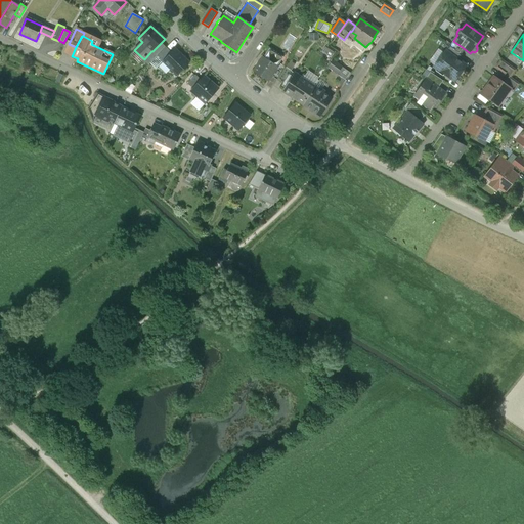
[(465,49),(453,41),(448,47),(460,55),(465,49)]
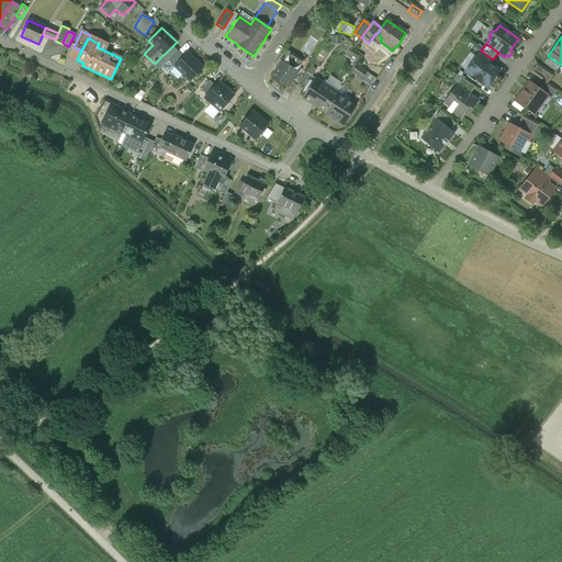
[(163,55),(155,64),(159,68),(168,60),(177,51),(172,46),(164,55),(163,55)]
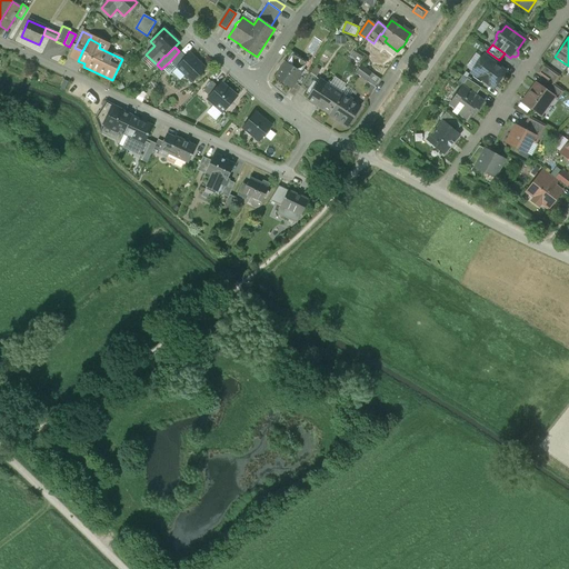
[(186,57),(179,51),(170,61),(177,67),(186,57)]
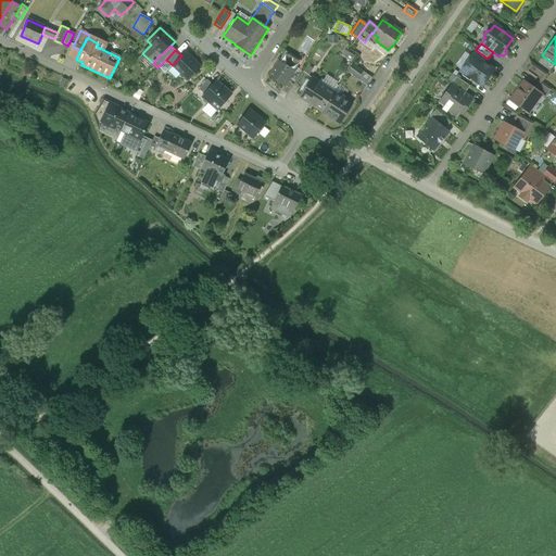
[(488,59),(476,50),(472,55),(485,64),(490,59),(488,59)]
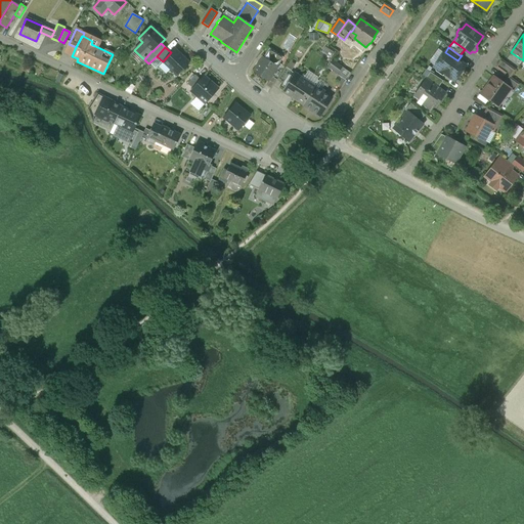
[(284,57),(269,48),(264,57),(277,67),(279,63),(284,57)]
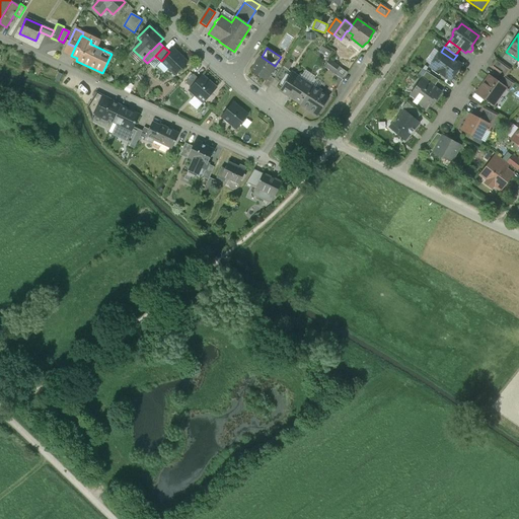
[(188,63),(172,49),(169,52),(161,61),(175,75),(188,63)]
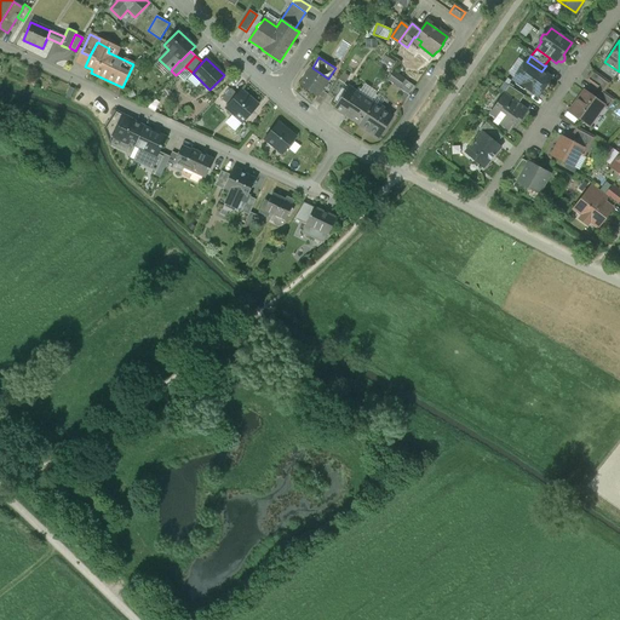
[(541,72),(527,62),(514,79),(538,96),(550,79),(541,72)]
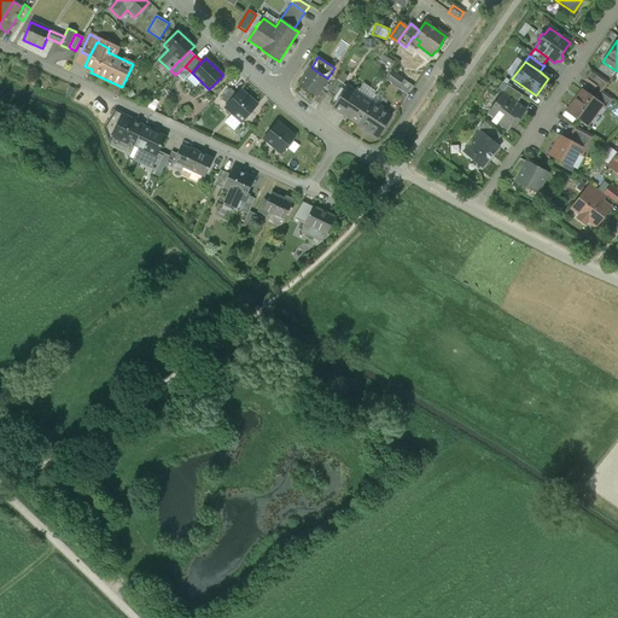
[(312,68),(310,68),(299,86),(315,97),(320,91),(327,79),(312,68)]
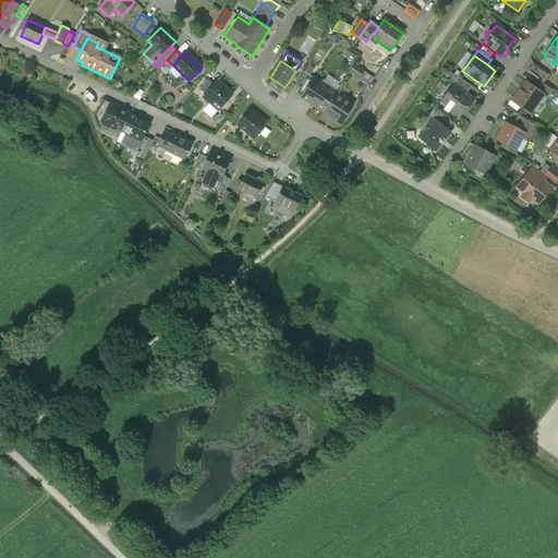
[(364,72),(354,64),(349,72),(359,79),(364,72)]
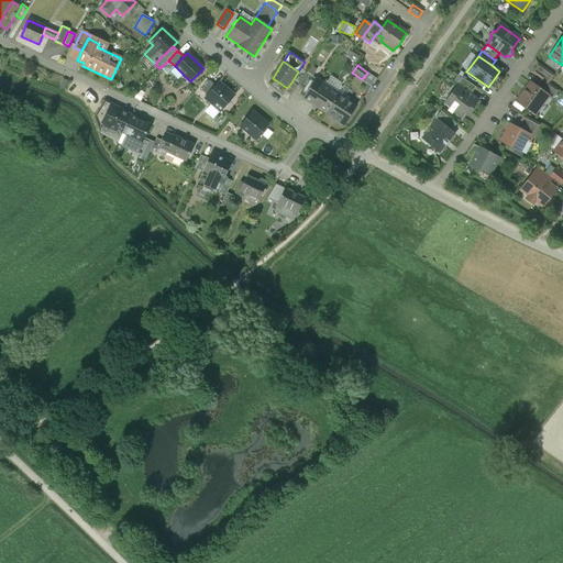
[(554,76),(538,65),(532,73),(541,79),(548,84),(554,76)]
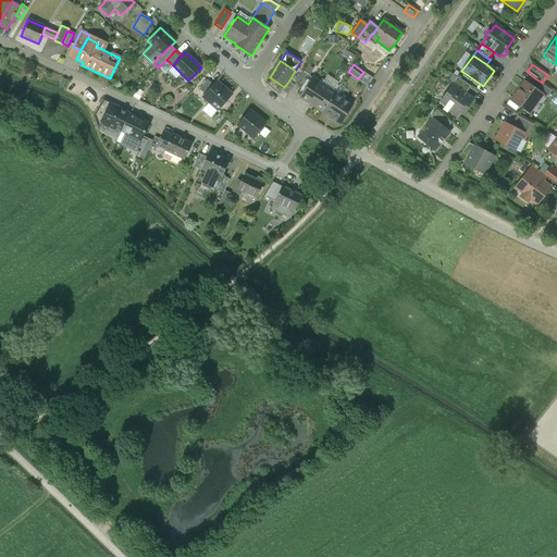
[(295,71),(288,82),(294,85),(304,72),(297,67),(295,71)]
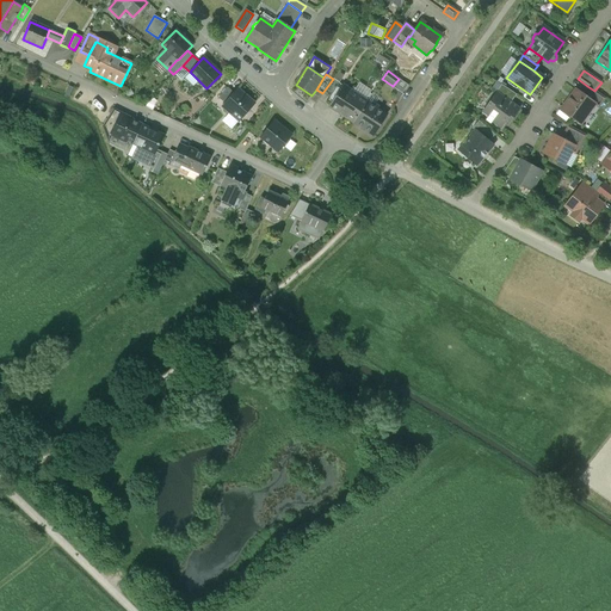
[(322,93),(322,94),(329,99),(340,84),(333,79),(322,93)]
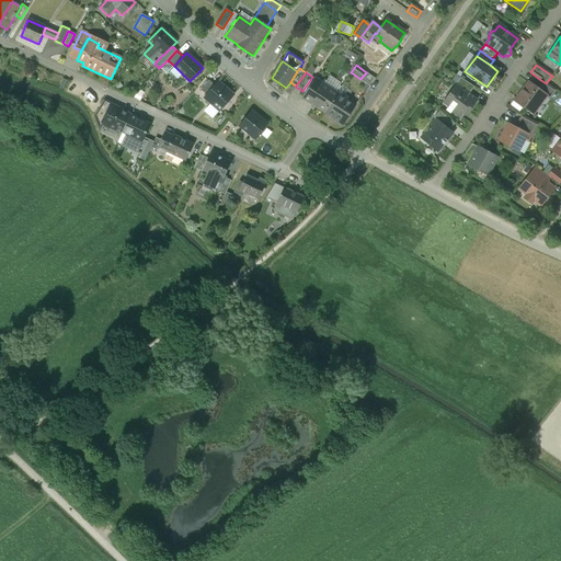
[(324,84),(315,79),(302,98),(324,113),(338,93),(335,92),(341,84),(329,77),(327,81),(325,81),(323,83),(324,84)]
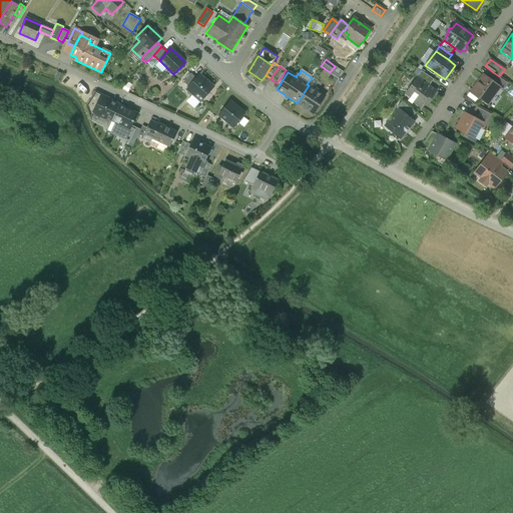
[(434,79),(421,71),(417,77),(429,86),(434,79)]
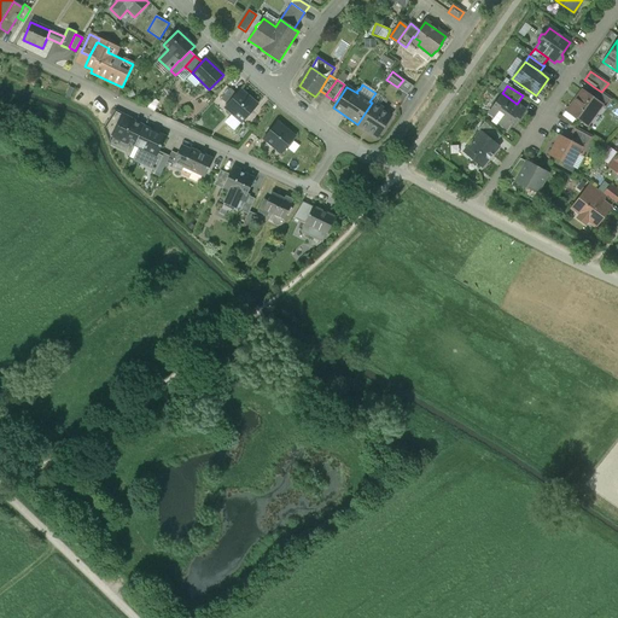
[(601,92),(594,87),(588,95),(601,105),(601,106),(605,109),(612,100),(601,92)]
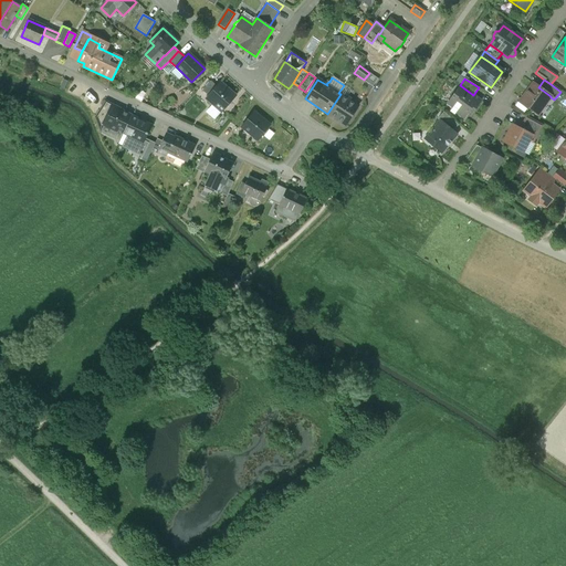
[(211,82),(202,91),(208,96),(217,86),(211,82)]
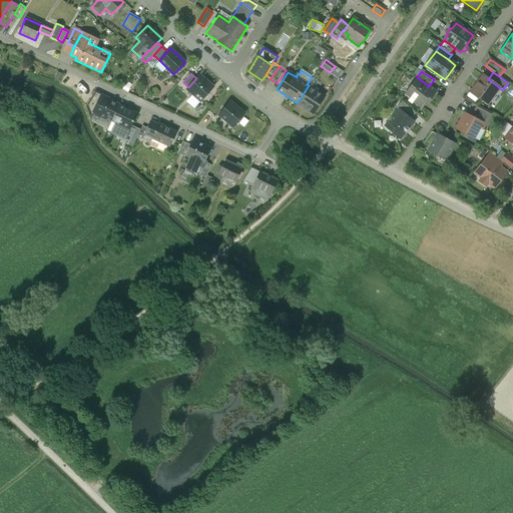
[(213,87),(199,75),(196,78),(188,87),(186,89),(200,101),(213,87)]
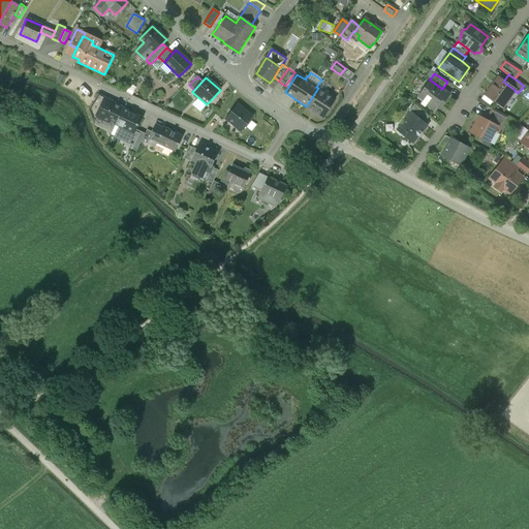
[(503,82),(498,79),(486,95),(502,106),(515,91),(515,90),(503,82)]
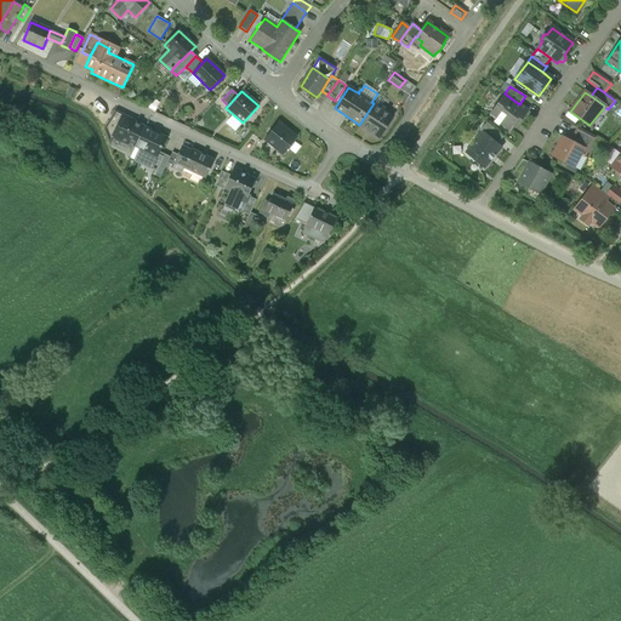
[(519,104),(505,93),(494,108),(501,113),(497,118),(502,121),(500,124),(510,131),(516,123),(518,125),(528,110),(519,104)]
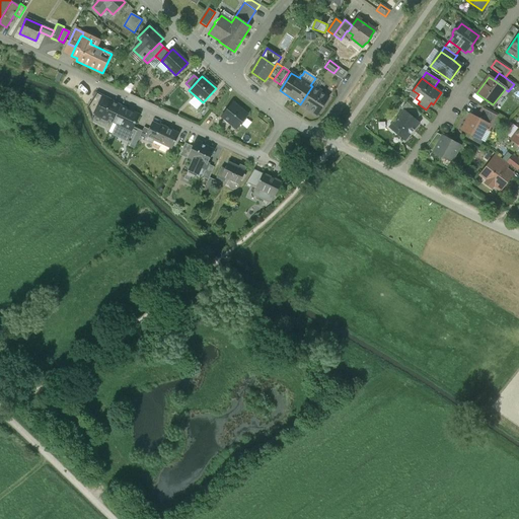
[(317,90),(312,86),(300,104),(317,115),(328,97),(325,95),(325,93),(319,89),(317,90)]
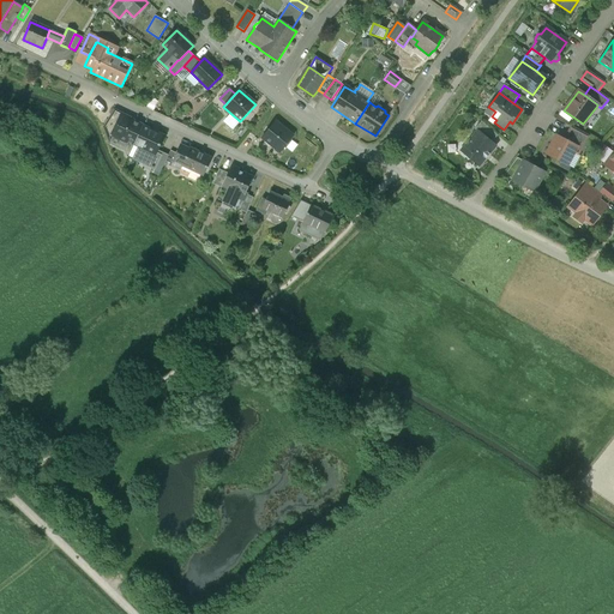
[(109,120),(118,124),(121,116),(113,113),(109,120)]
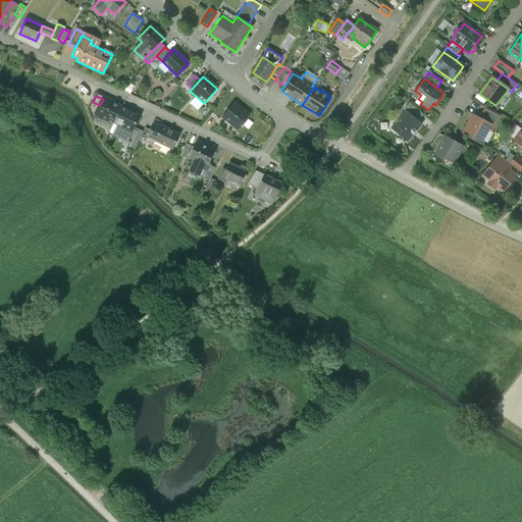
[(121,107),(103,99),(100,105),(95,115),(107,121),(108,120),(113,122),(121,107)]
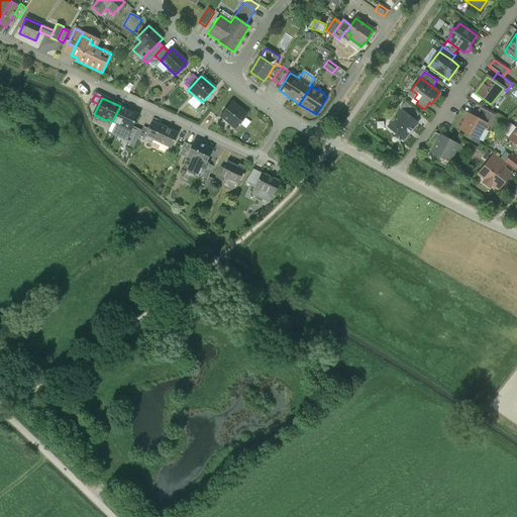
[(87,107),(92,119),(94,114),(99,104),(92,101),(87,107)]
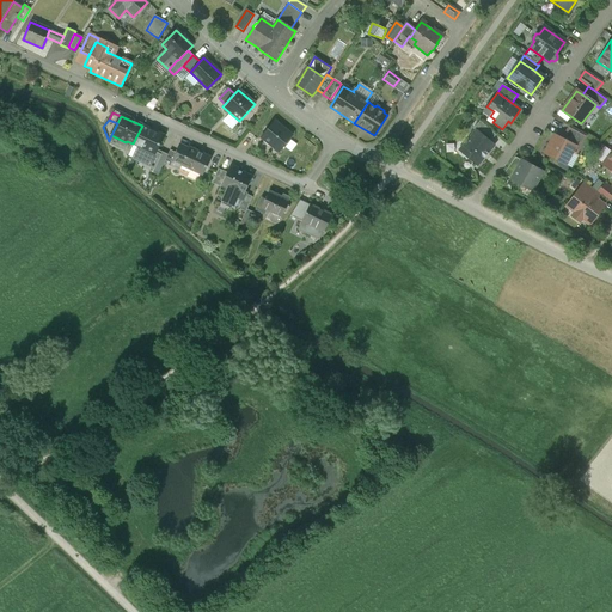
[(292,135),(274,121),(261,138),(279,152),(292,135)]
